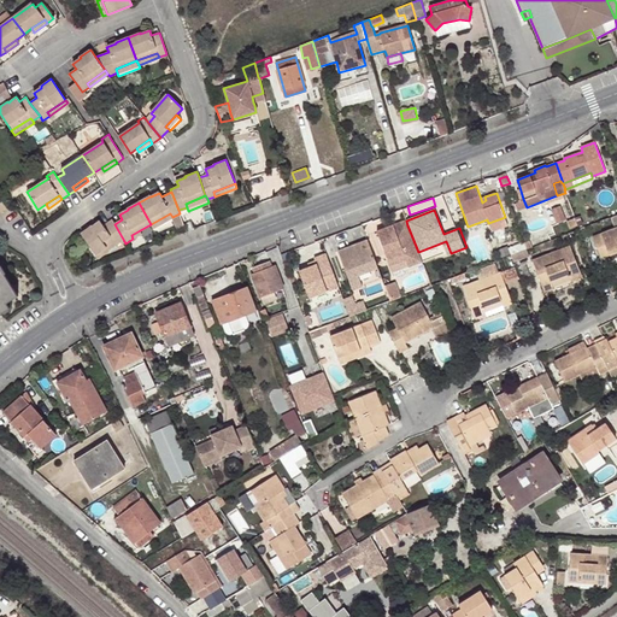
[(151,224),(153,228),(171,218),(172,217),(170,213),(151,224)]
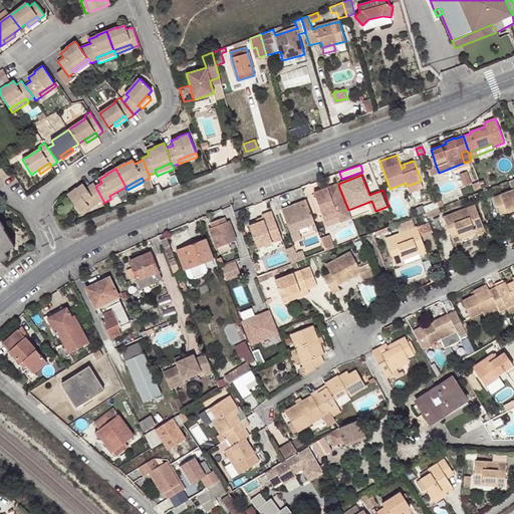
[(148,190),(154,187),(150,178),(144,181),(143,182),(148,190)]
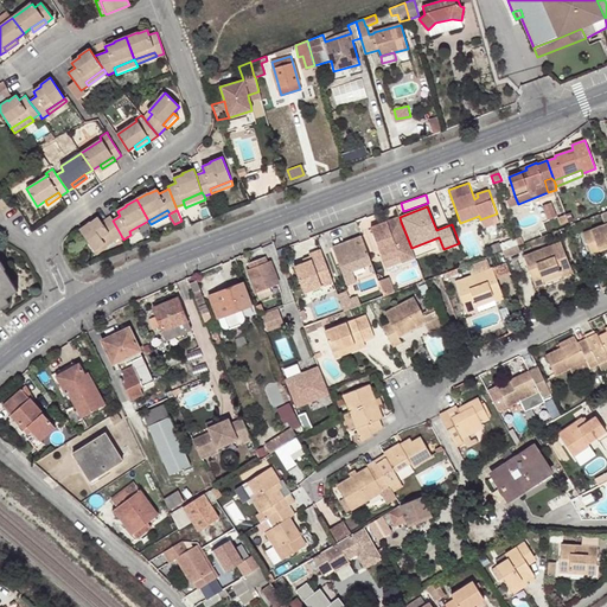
[(564,212),(557,216),(561,225),(568,223),(564,212)]
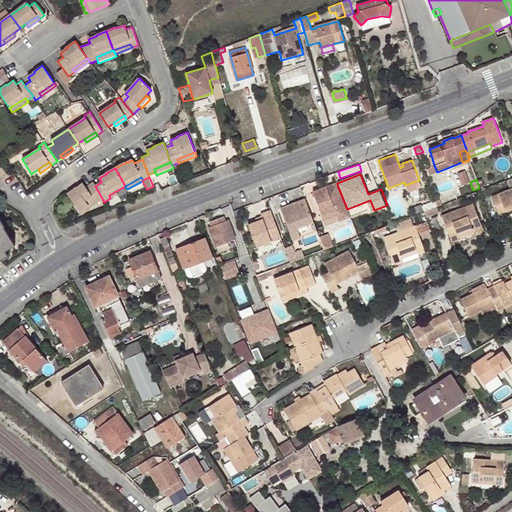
[(419,180),(405,185),(408,192),(421,187),(419,180)]
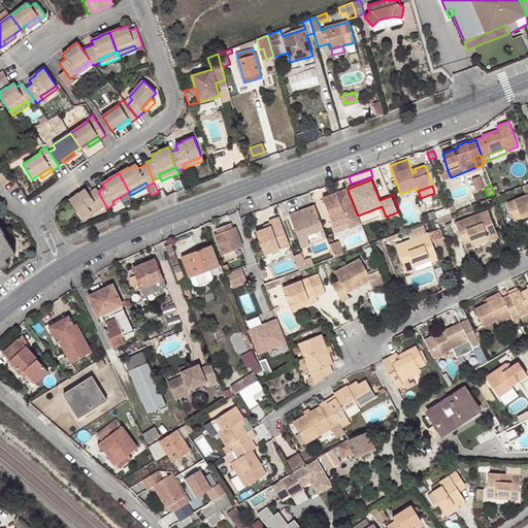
[(77,194),(69,200),(85,222),(93,216),(90,212),(98,206),(100,209),(106,206),(98,192),(96,189),(88,193),(86,190),(78,195),(77,194)]
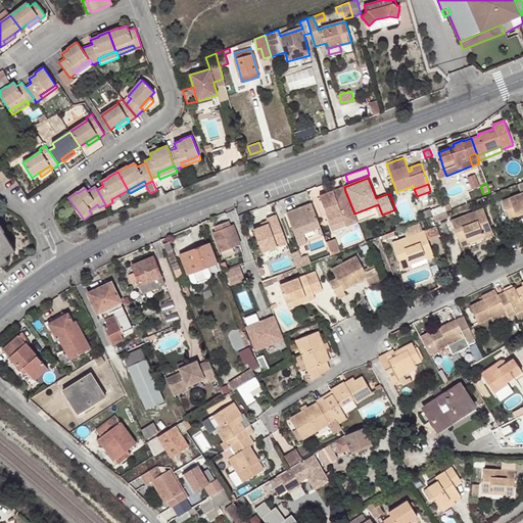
[(354,214),(345,191),(334,195),(333,192),(319,197),(334,234),(359,224),(358,222),(354,214)]
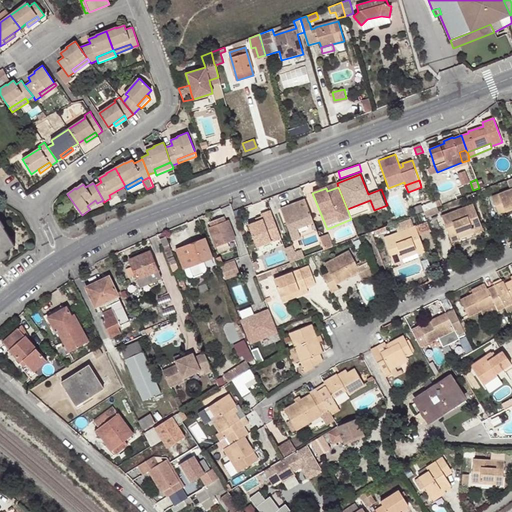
[(511,189),(492,197),(499,214),(511,209),(511,189)]
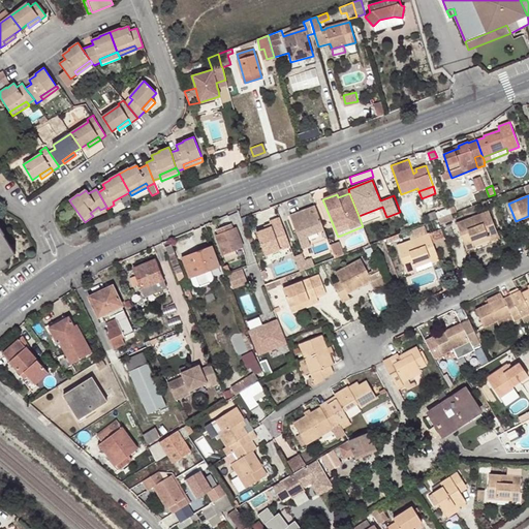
[(90,213),(93,216),(100,210),(98,207),(90,213)]
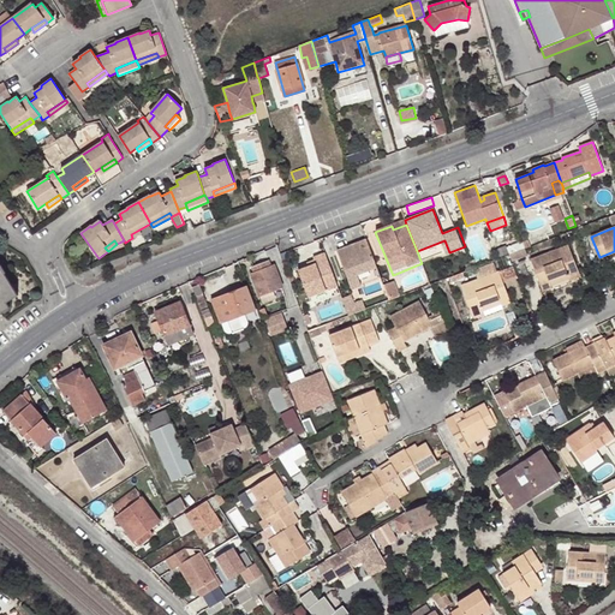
[(376,267),(365,240),(336,251),(352,290),(362,286),(357,275),(376,267)]
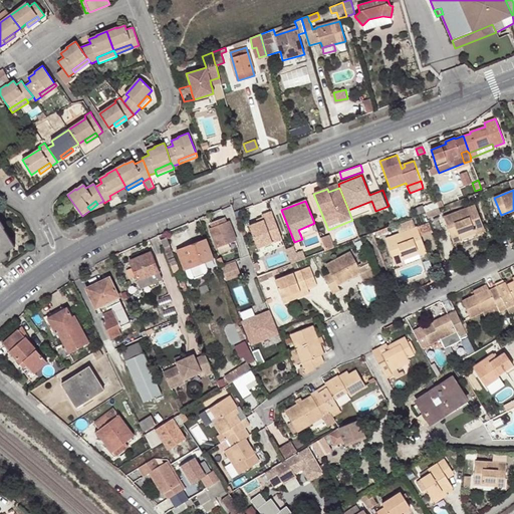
[(348,210),(351,218),(371,210),(372,212),(375,211),(371,201),(348,210)]
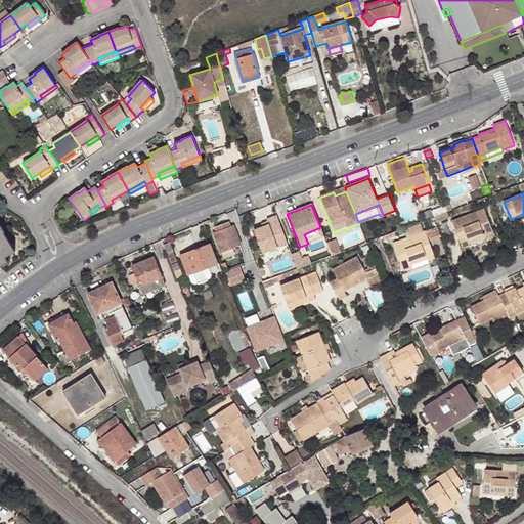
[(484,209),(452,221),(462,246),(470,243),(469,239),(483,234),(484,237),(493,233),(484,209)]
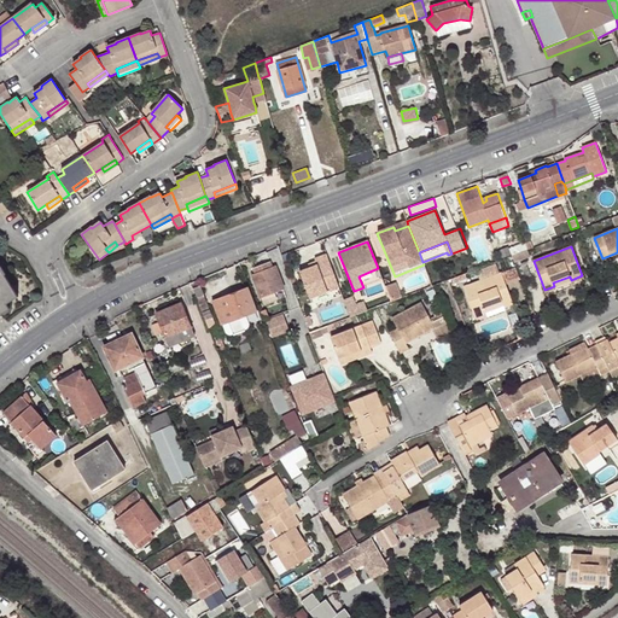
[(339,286),(326,255),(314,260),(315,262),(316,266),(309,268),(298,273),(308,298),(339,286)]
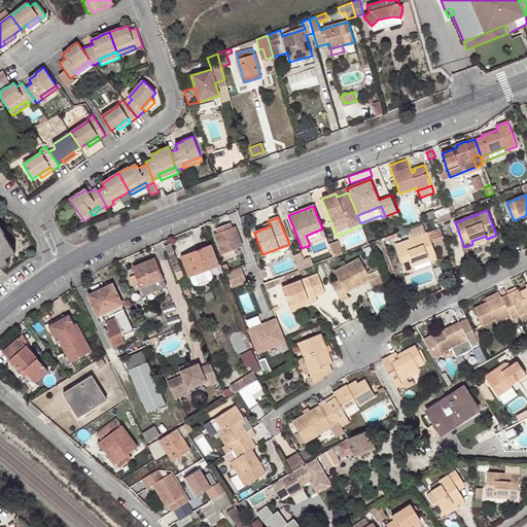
[(218,234),(216,235),(223,253),(242,246),(235,227),(233,229),(231,223),(216,230),(218,234)]
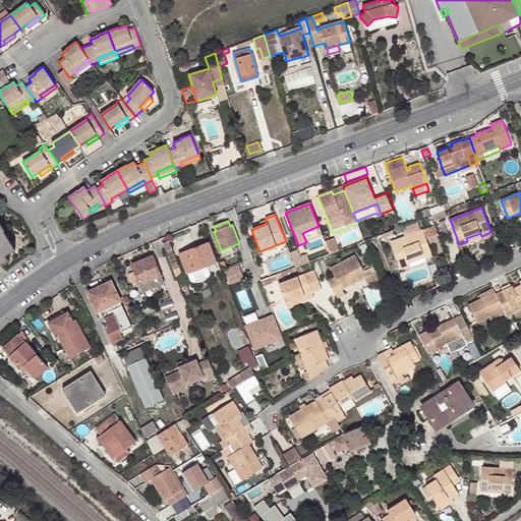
[(417,223),(402,229),(405,237),(420,231),(417,223)]
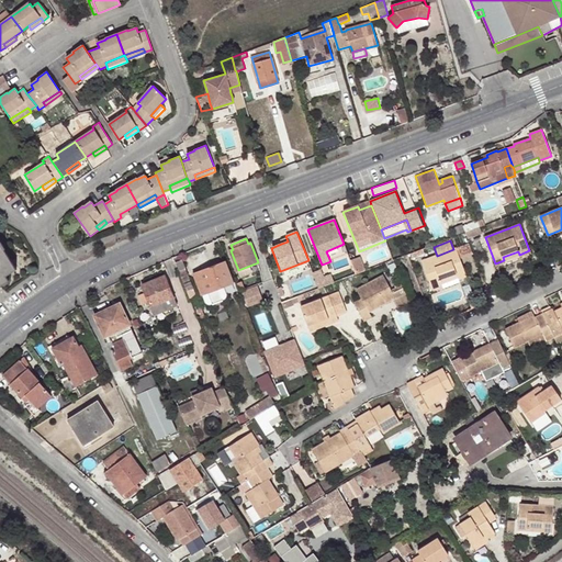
[(0,285),(8,281),(6,277),(15,269),(0,244),(0,285)]
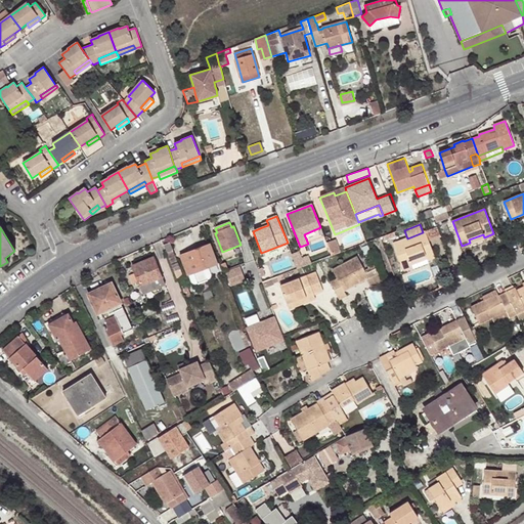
[(320,227),(304,234),(308,244),(324,236),(320,227)]
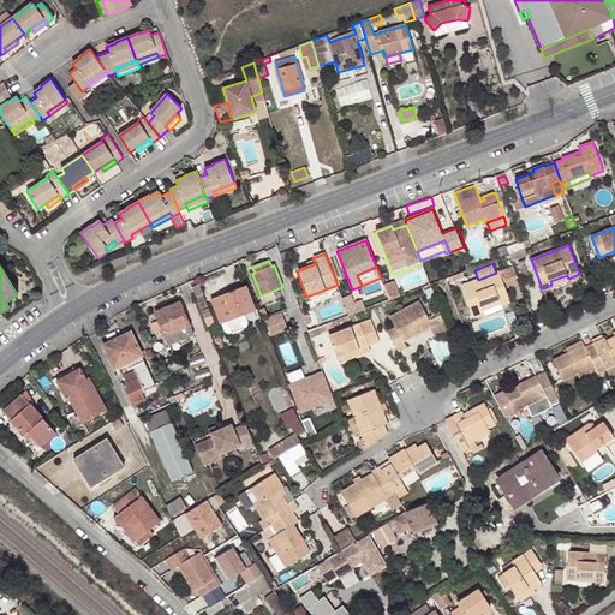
[(513,267),(500,272),(503,284),(517,279),(513,267)]
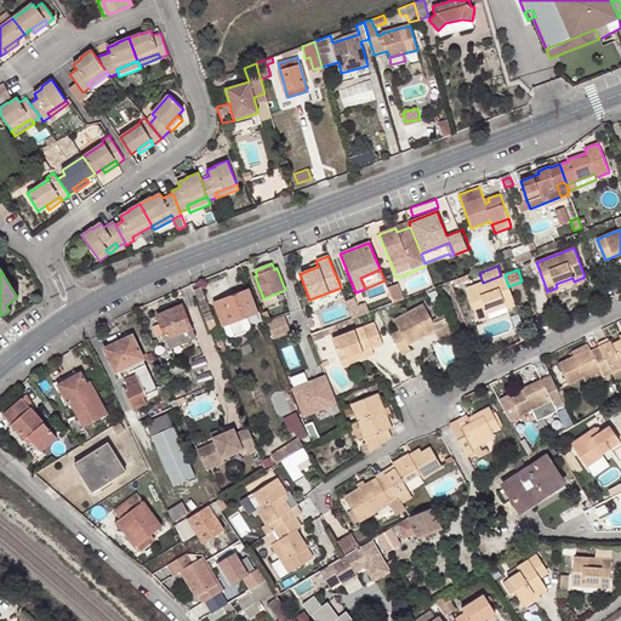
[(508,286),(505,274),(501,275),(483,283),(466,289),(477,317),(489,313),(488,309),(505,303),(506,307),(507,306),(514,303),(508,286)]
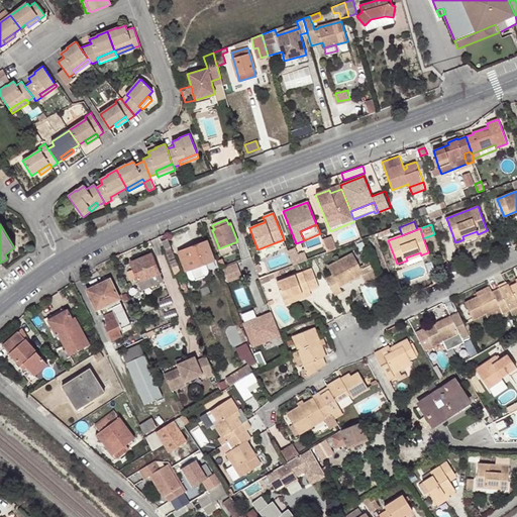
[(328,249),(335,247),(333,235),(325,237),(328,249)]
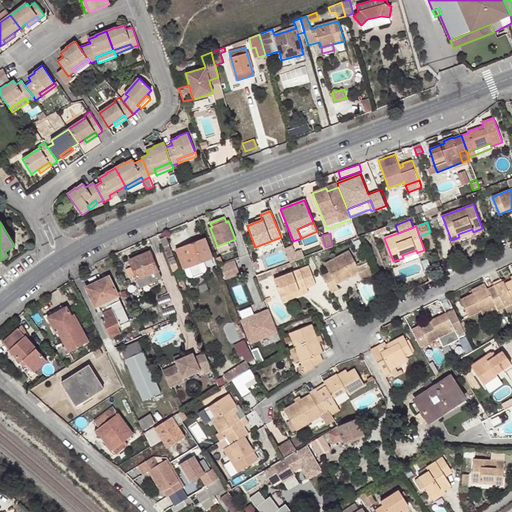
[(166,236),(160,239),(164,247),(169,244),(166,236)]
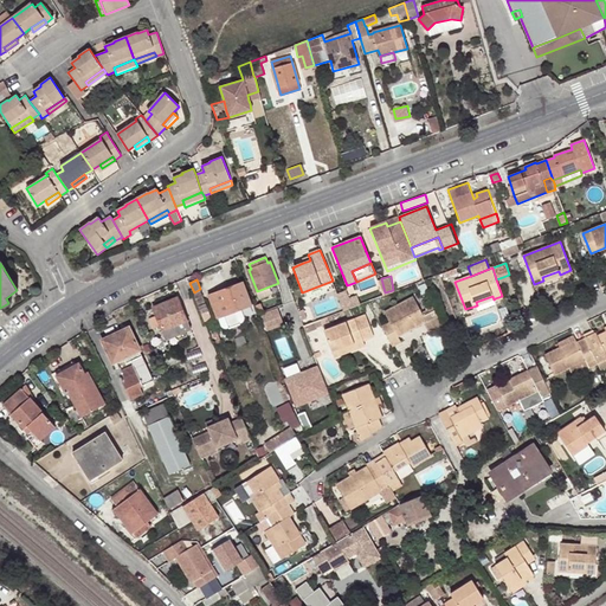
[(335,289),(333,281),(302,292),(304,298),(308,297),(309,300),(335,289)]
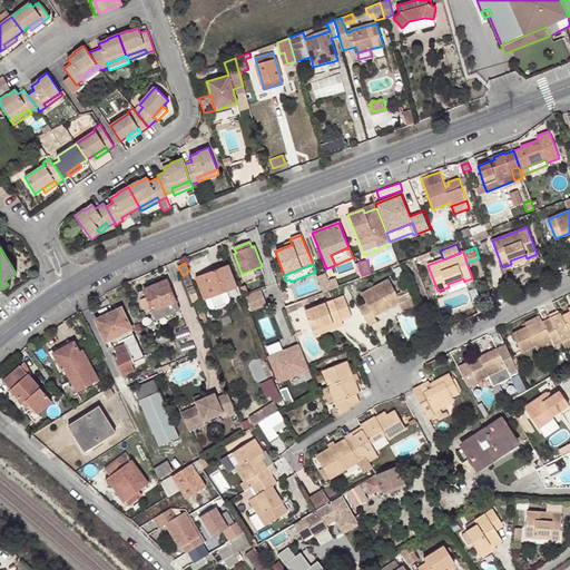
[(205,297),(227,290),(237,286),(228,266),(197,277),(205,297)]
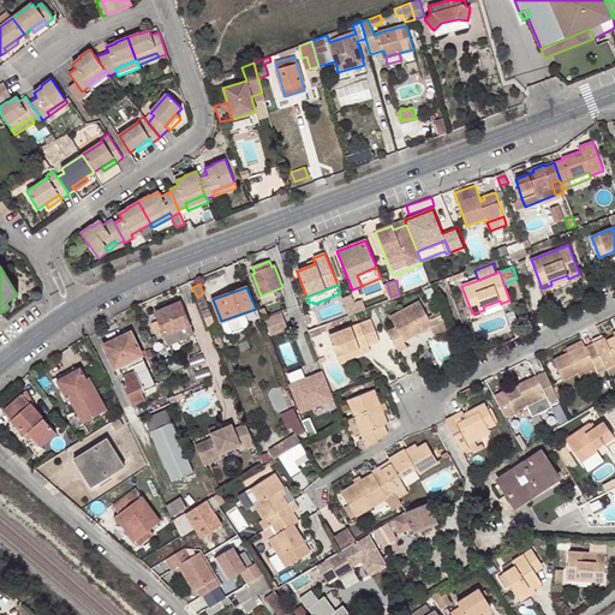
[(350,315),(365,309),(363,300),(354,304),(351,296),(342,298),(350,315)]
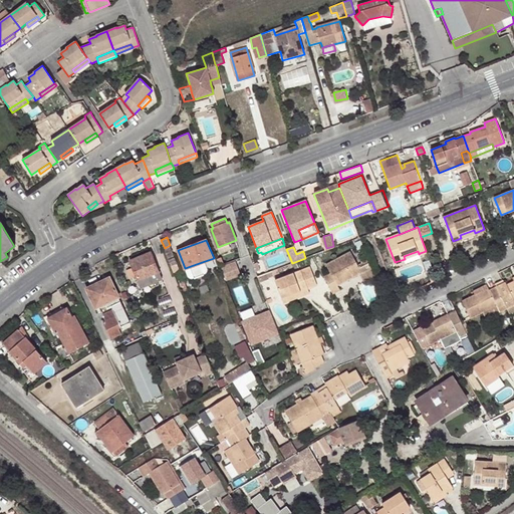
[(167,254),(174,271),(180,269),(173,251),(167,254)]
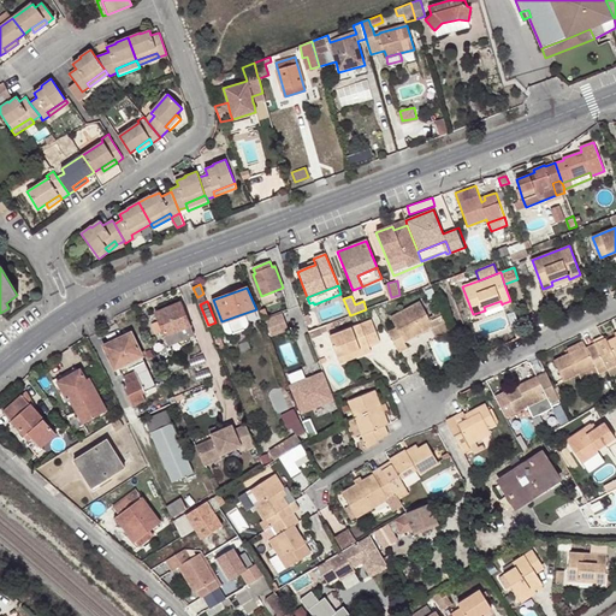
[(485,311),(486,315),(505,308),(503,303),(502,304),(501,301),(484,307),(485,311)]
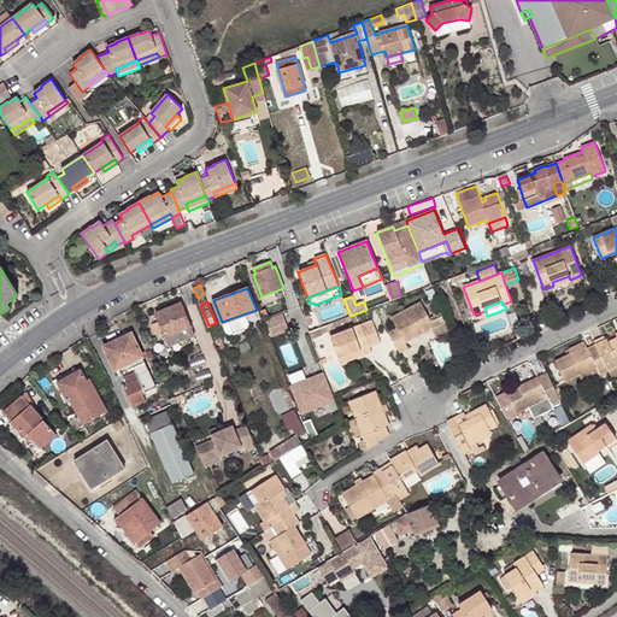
[(160,321),(152,323),(157,334),(164,331),(170,346),(176,344),(177,347),(191,341),(189,338),(195,335),(182,303),(157,312),(160,321)]
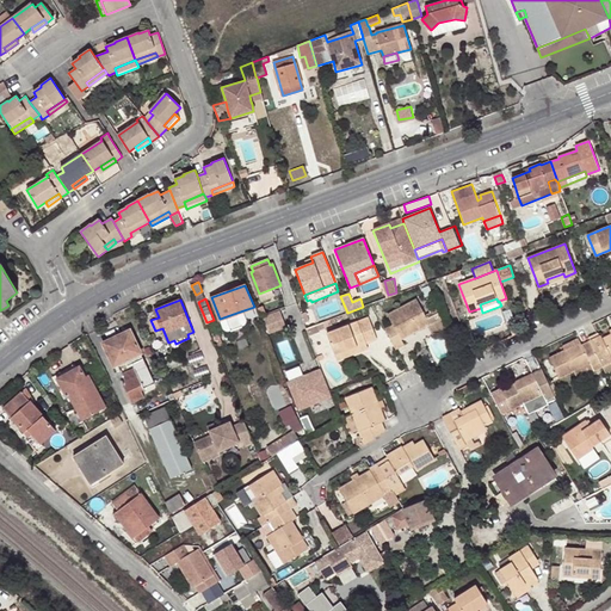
[(394,325),(386,329),(396,350),(405,345),(402,339),(430,323),(418,300),(388,315),(394,325)]
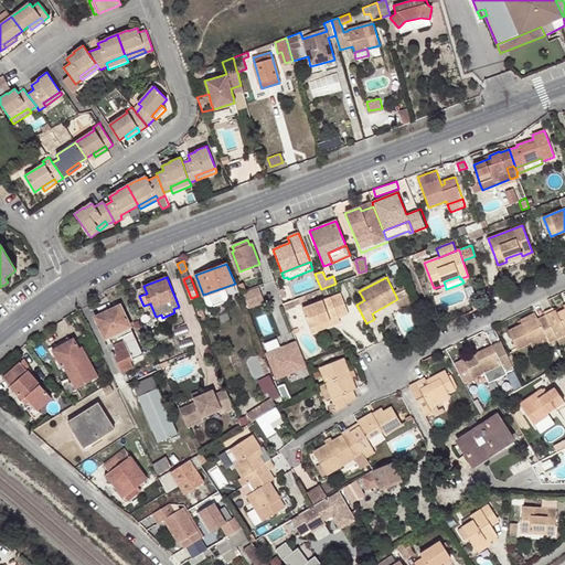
[(212,308),(227,301),(228,298),(225,287),(203,295),(206,304),(208,305),(212,308)]
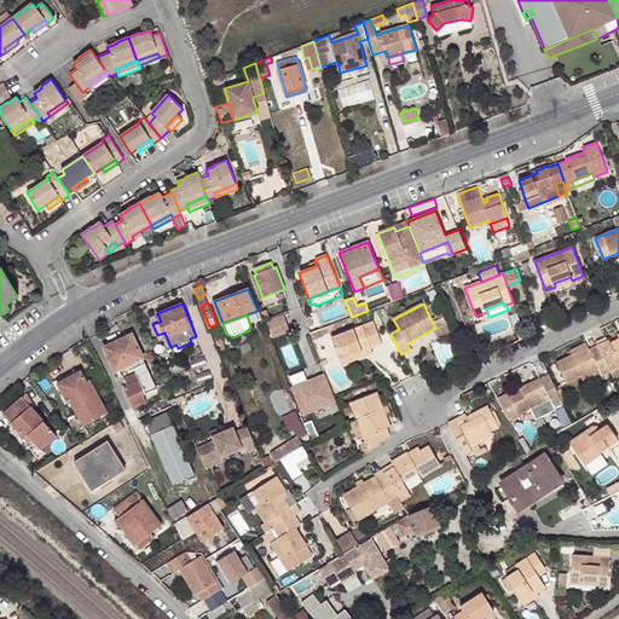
[(331,337),(340,359),(371,347),(382,343),(374,322),(331,337)]
